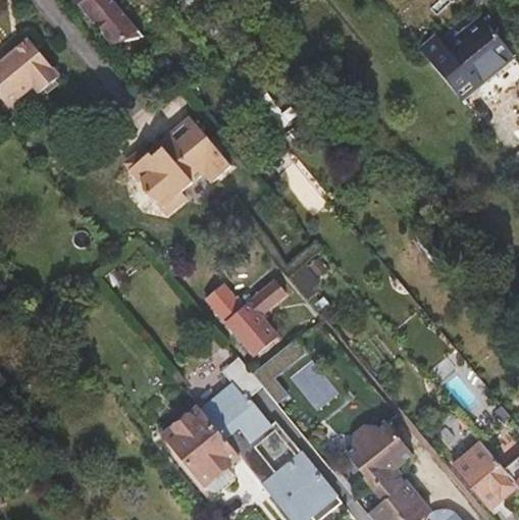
[(114,39),(142,35),(113,0),(72,0),(72,1),(86,1),(83,11),(106,41),(112,36),(114,39)]
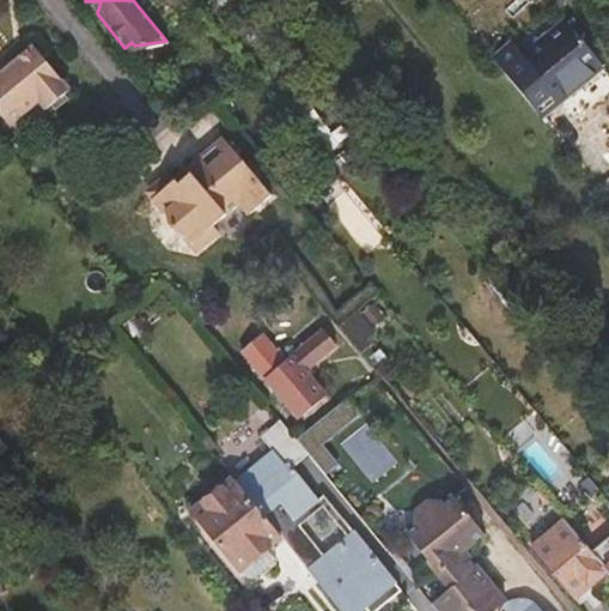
[(495,60),(541,115),(602,65),(566,20),(522,58),(512,46),(495,60)]
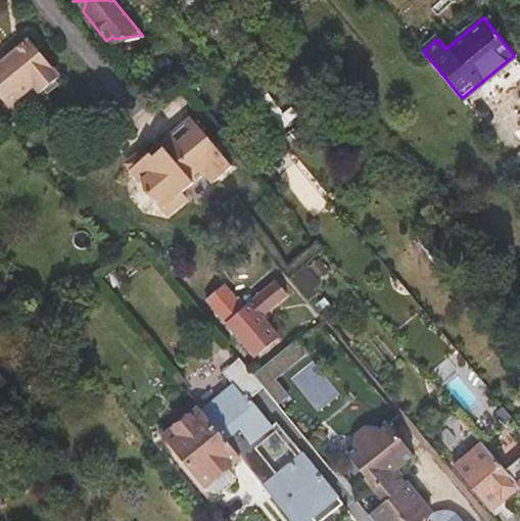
[(0,70),(18,93),(32,83),(38,89),(57,74),(28,37),(0,59),(0,70)]
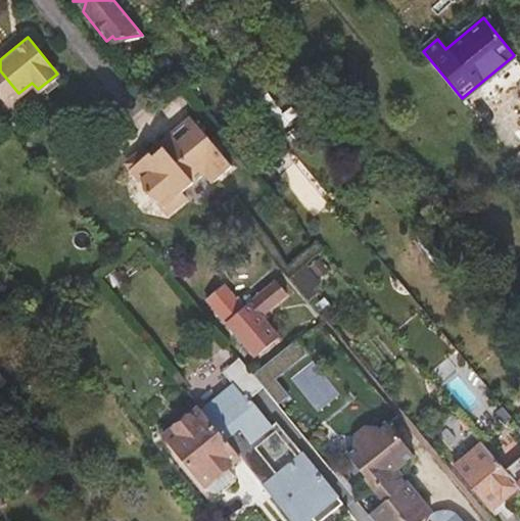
[(0,96),(6,104),(18,93),(0,70),(0,96)]
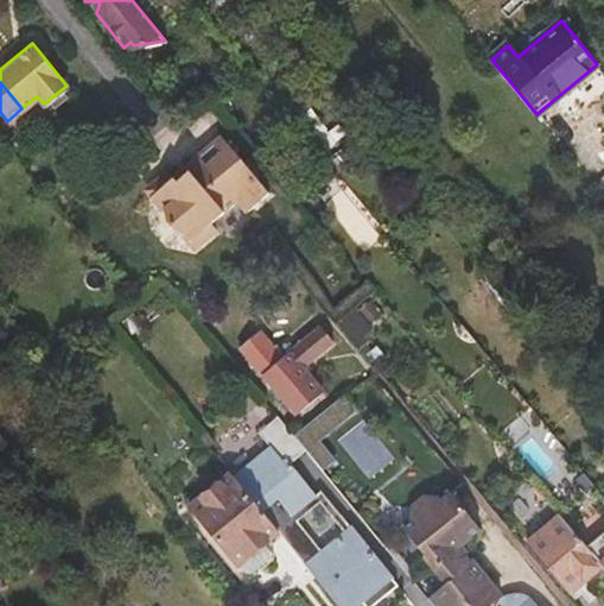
[(164,170),(142,187),(158,207),(157,215),(165,225),(175,226),(185,239),(198,241),(213,228),(209,222),(234,200),(243,209),(264,191),(218,136),(189,161),(192,165),(173,182),(164,170)]
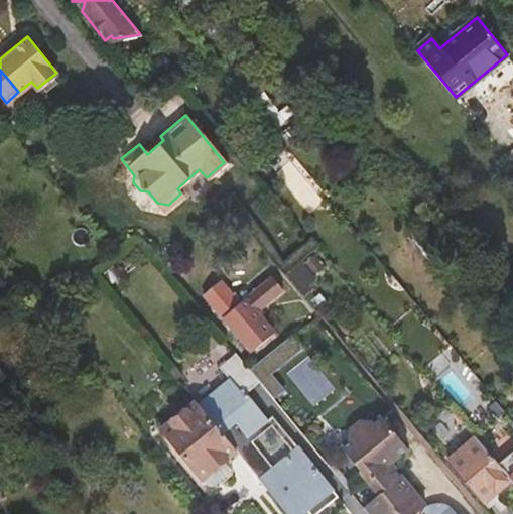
[(256,126),(268,141),(276,135),(264,119),(256,126)]
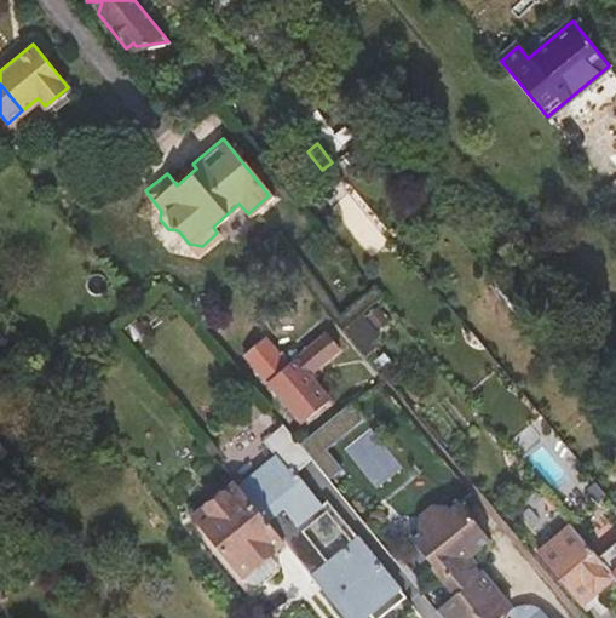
[(378,305),(363,316),(373,328),(386,316),(378,305)]
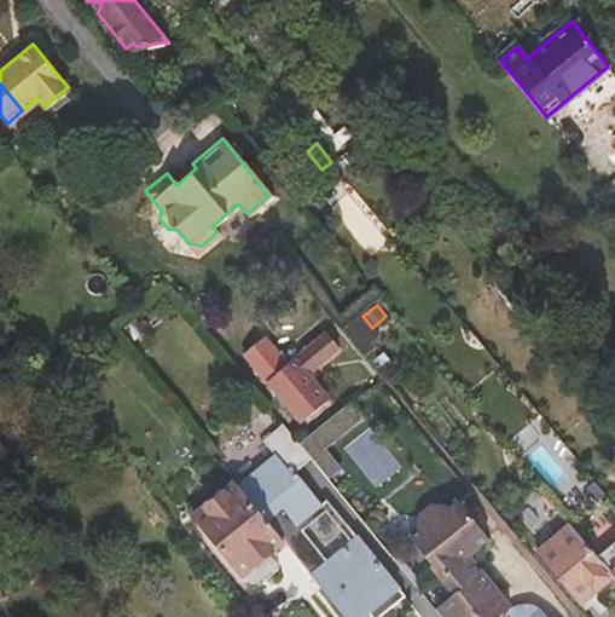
[(134,318),(125,327),(134,338),(144,329),(134,318)]
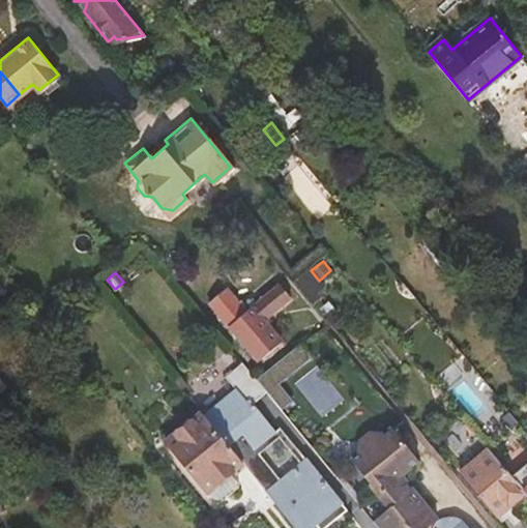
[(281,343),(262,320),(290,297),(280,284),(244,313),(226,289),(208,303),(258,361),(281,343)]
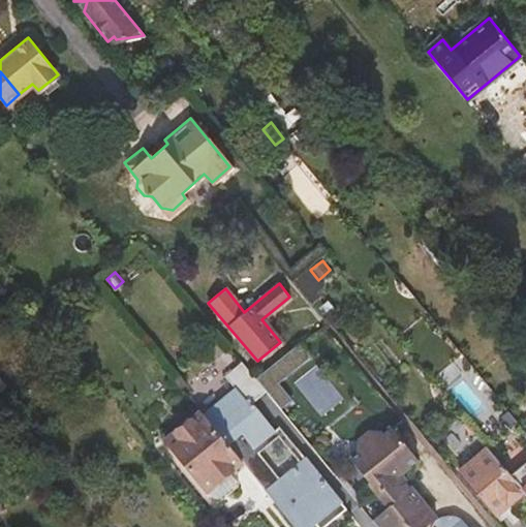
[(246,401),(250,398),(260,390),(241,365),(226,377),(235,386),(246,401)]
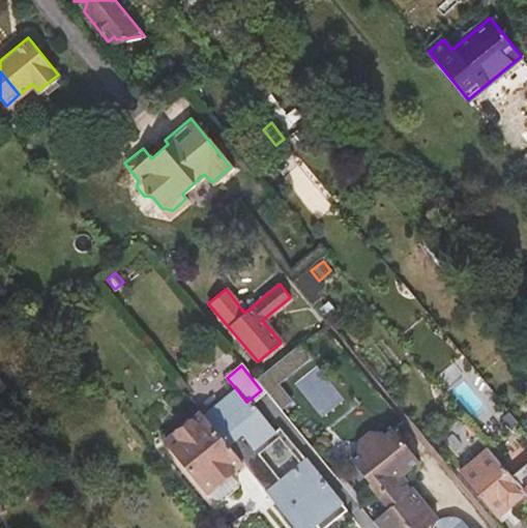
[(284,367),(265,381),(272,390),(290,376),(284,367)]
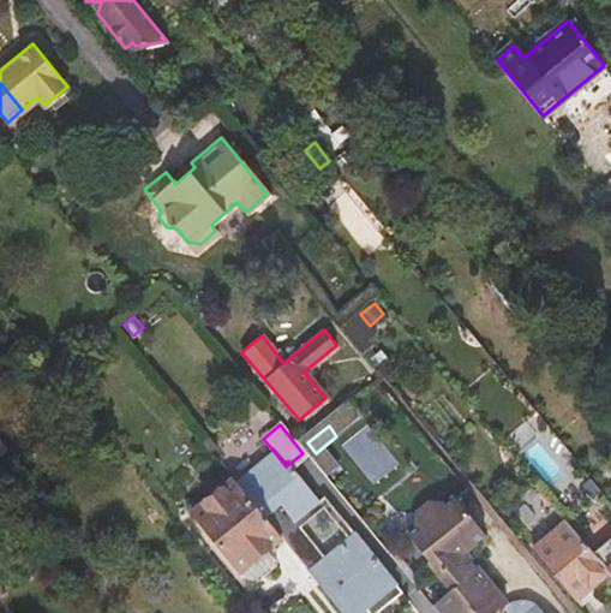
[(281,536),(341,612),(357,612),(365,607),(369,612),(377,612),(405,593),(357,533),(353,535),(346,540),(329,553),(306,525),(299,518),(321,500),(291,463),(286,466),(273,450),(235,480),(259,510),(281,536)]
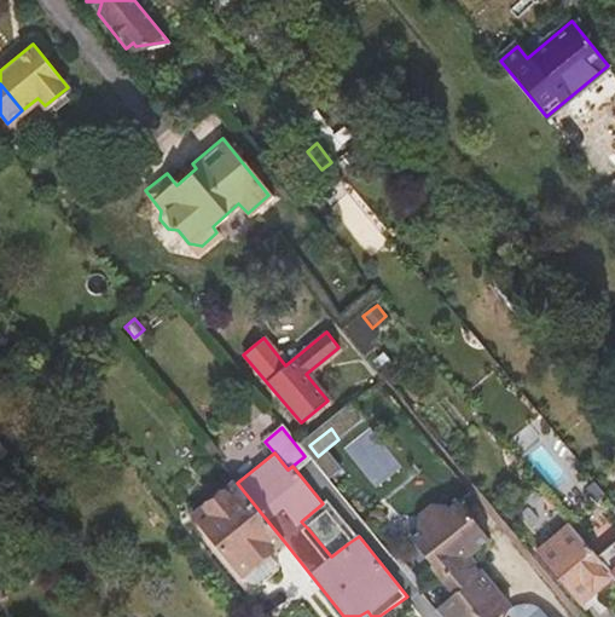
[(267,552),(283,540),(261,513),(260,513),(235,482),(193,515),(241,574),(242,572),(250,580),(256,583),(273,569),(273,561),(267,552)]
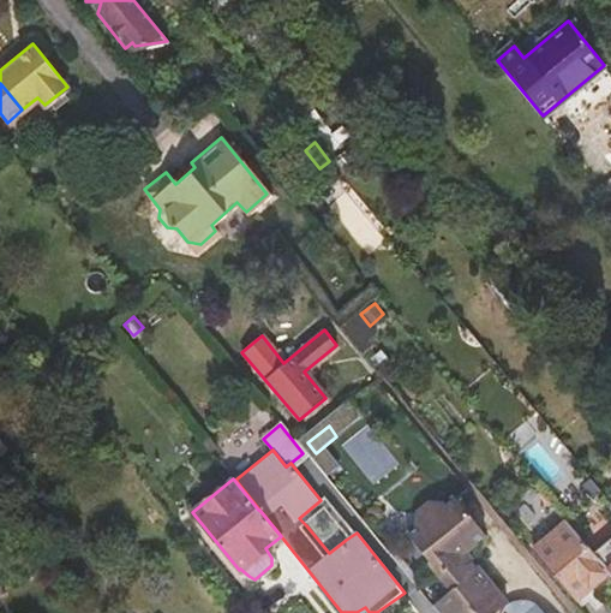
[(406,531),(453,587),(432,605),(438,612),(503,612),(507,608),(507,601),(479,567),(475,570),(459,540),(463,535),(472,540),(483,530),(451,493),(443,500),(427,500),(417,509),(414,524),(406,531)]
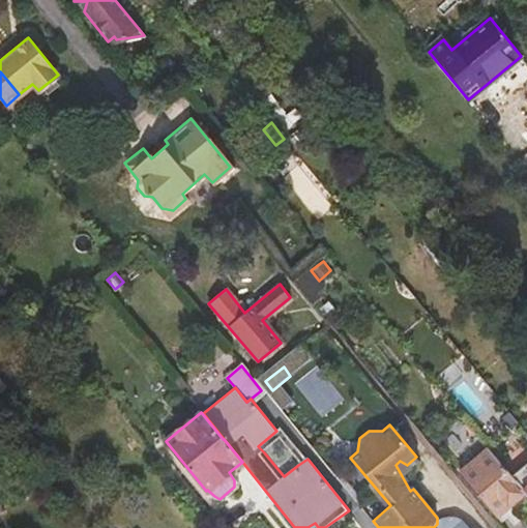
[(298,465),(304,461),(280,429),(276,431),(258,446),(264,452),(279,440),(298,465)]
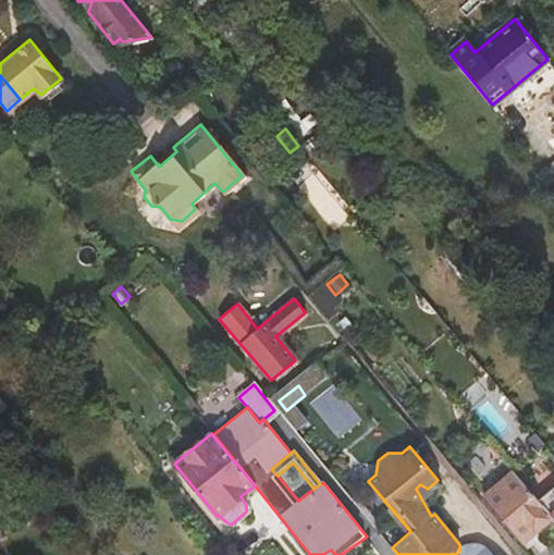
[(524,543),(552,518),(533,496),(513,471),(483,496),(524,543)]
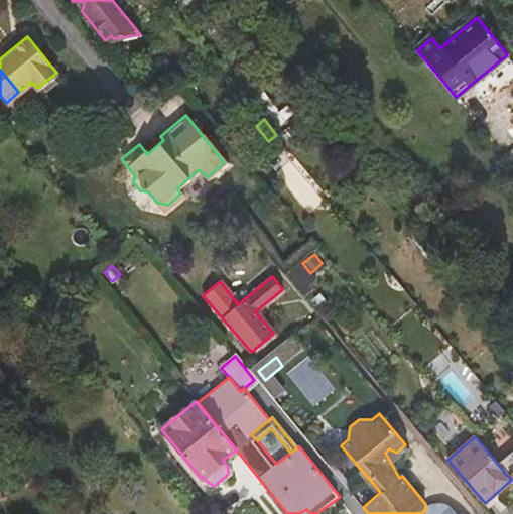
[(511,480),(512,482),(512,442),(494,460),(511,480)]
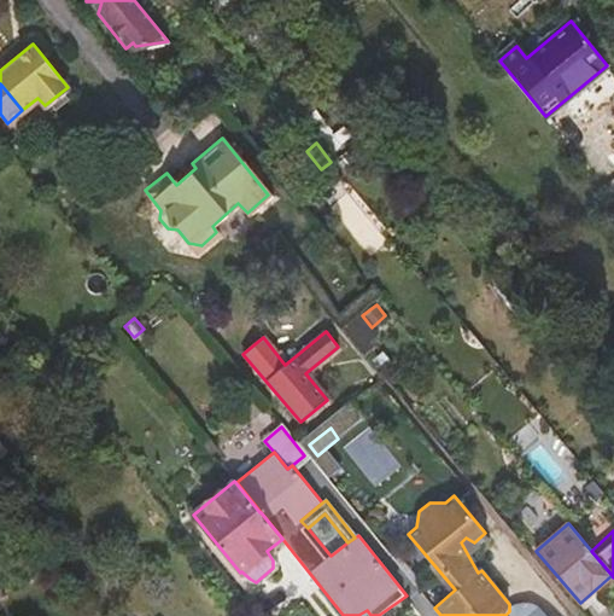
[(509,604),(509,611),(512,615),(549,615),(534,598),(524,598),(514,602),(509,604)]
